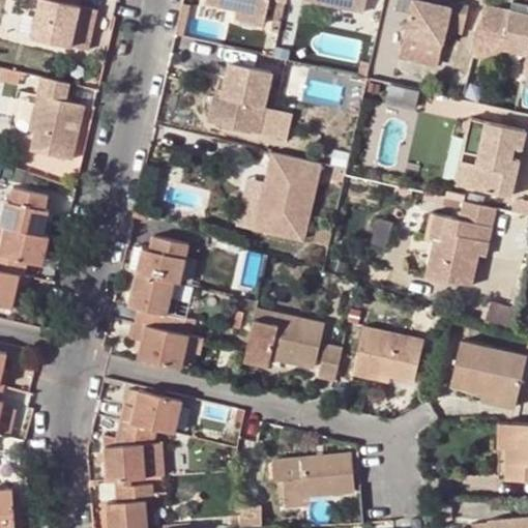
[(39,0),(32,38),(70,47),(80,6),(70,4),(71,0),(39,0)]
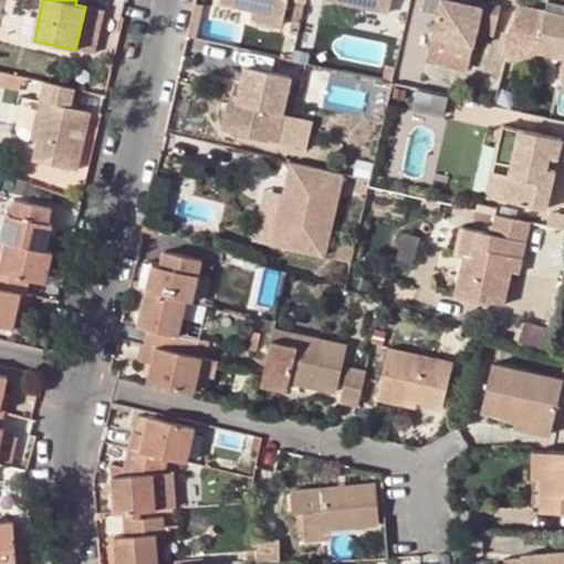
[(218,0),(252,8),(284,16),(288,0),(296,0),(306,2),(306,0),(218,0)]
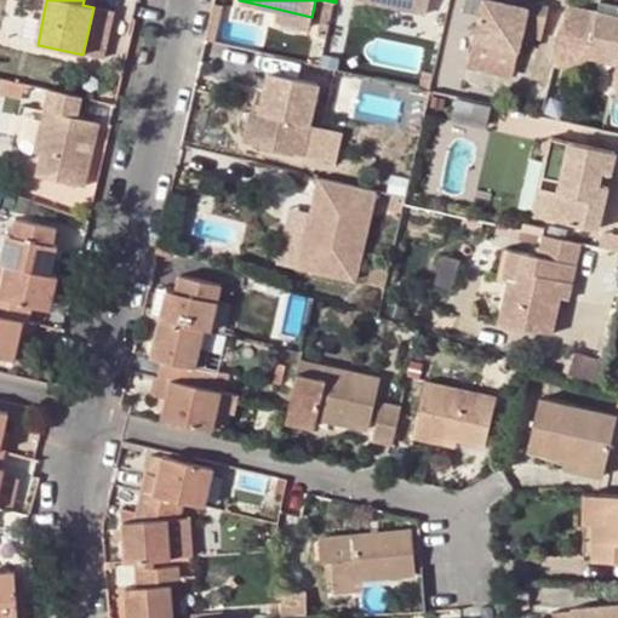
[(328,38),(336,3),(325,0),(324,0),(318,35),(328,38)]
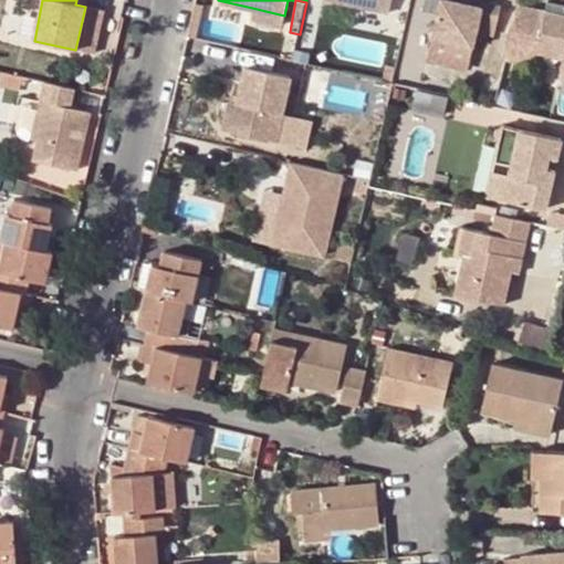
[(325,0),(389,13),(392,0),(325,0)]
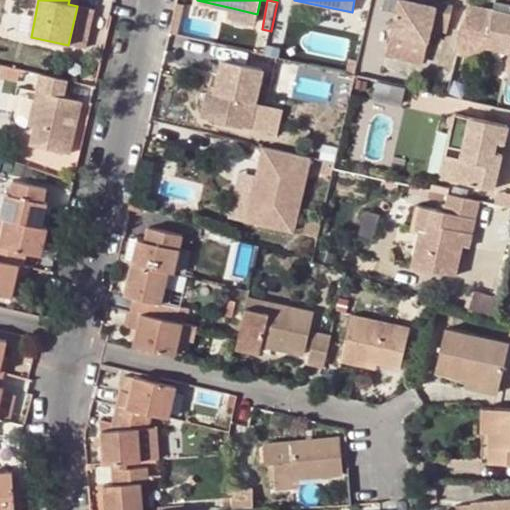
[(398,0),(391,34),(413,39),(428,42),(430,28),(447,32),(453,6),(436,3),(435,7),(420,4),(420,0),(398,0)]
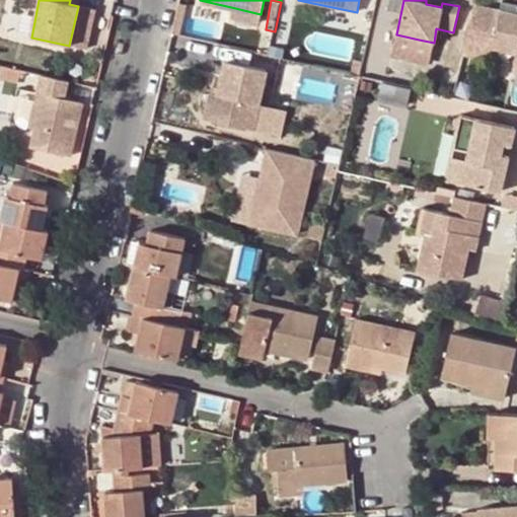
[(516,14),(475,4),(469,32),(493,39),(491,48),(515,54),(512,69),(516,70),(516,14)]
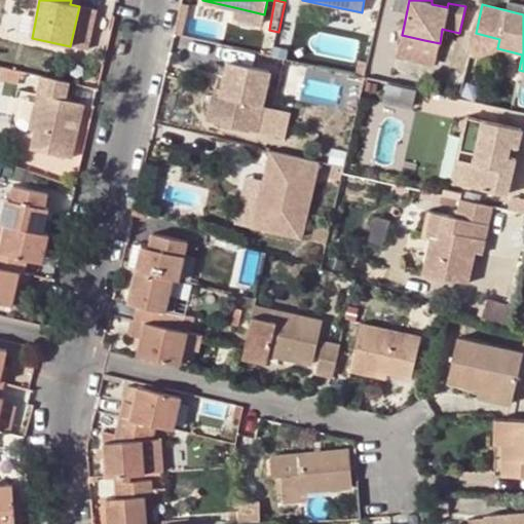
[(85,7),(79,6),(70,46),(76,48),(85,7)]
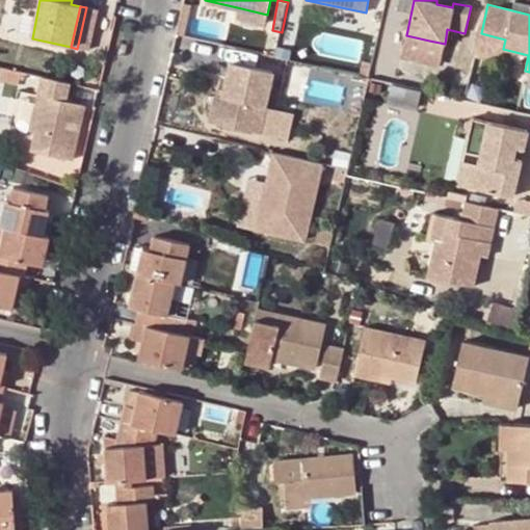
[(265,24),(267,15),(237,7),(235,17),(265,24)]
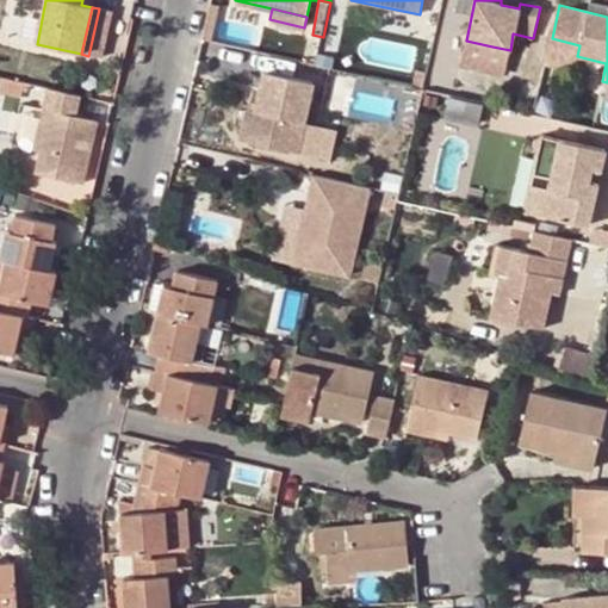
[(579,45),(552,38),(546,64),(574,72),(577,56),(579,45)]
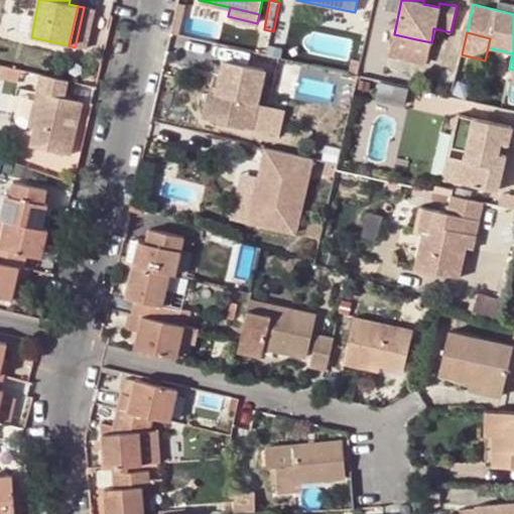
[(414,47),(416,39),(394,34),(392,42),(414,47)]
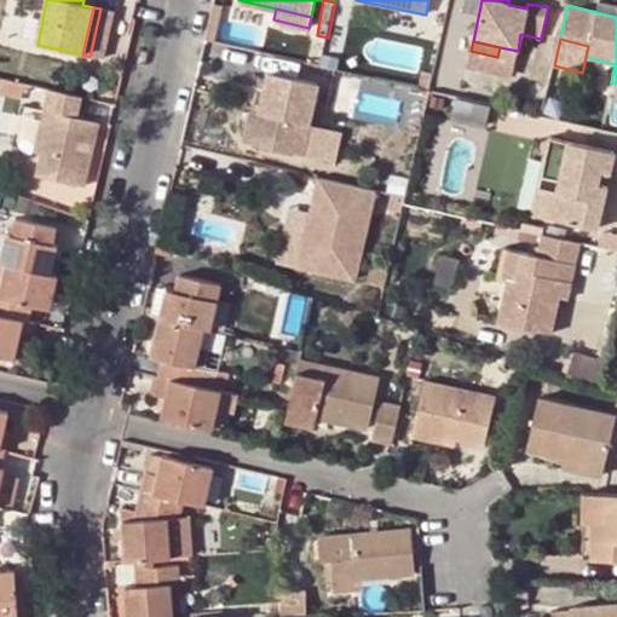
[(304,156),(321,85),(271,73),(263,110),(254,109),(247,143),(304,156)]
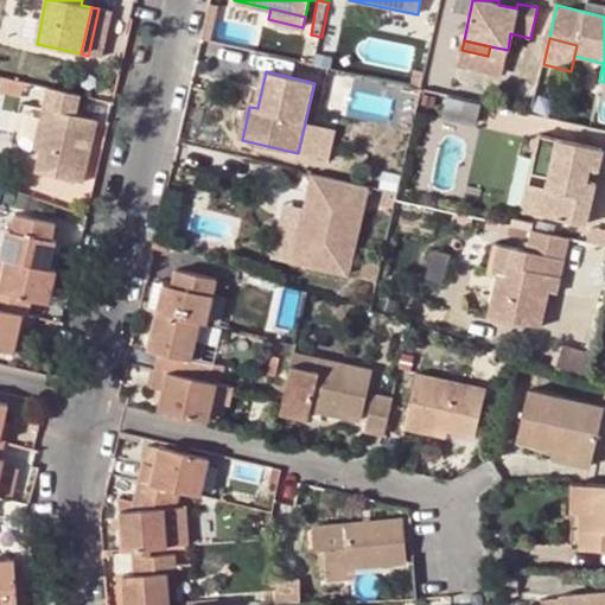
[(31,95),(32,86),(2,78),(0,88),(0,93),(21,99),(23,93),(31,95)]
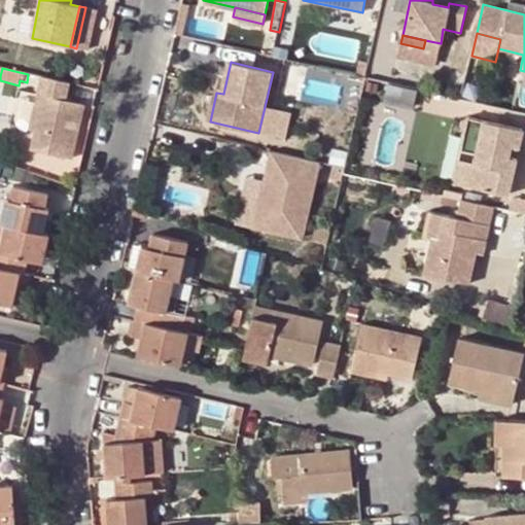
[(44,97),(35,136),(31,154),(70,164),(82,105),(65,101),(70,83),(41,77),(37,96),(44,97)]
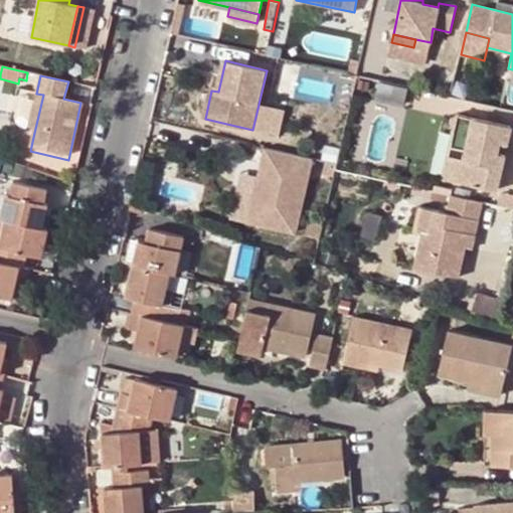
[(382,86),(380,99),(405,103),(407,89),(382,86)]
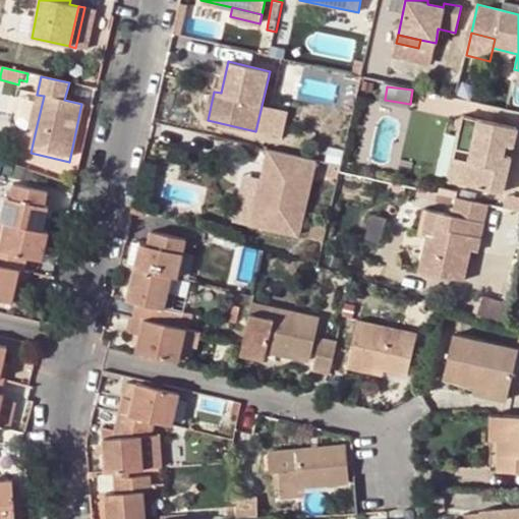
[(27,132),(35,134),(44,96),(37,95),(27,132)]
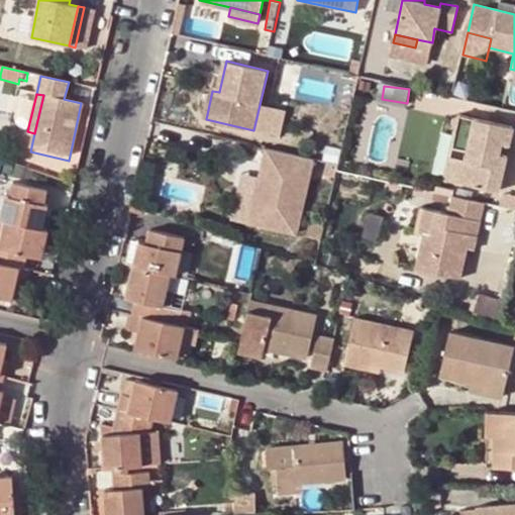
[(454,128),(462,131),(450,180),(497,190),(511,126),(457,114),(454,128)]
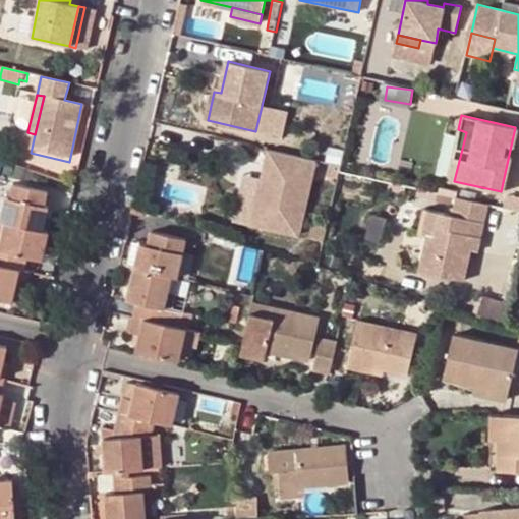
[(454,181),(466,132),(458,129),(447,180),(454,181)]
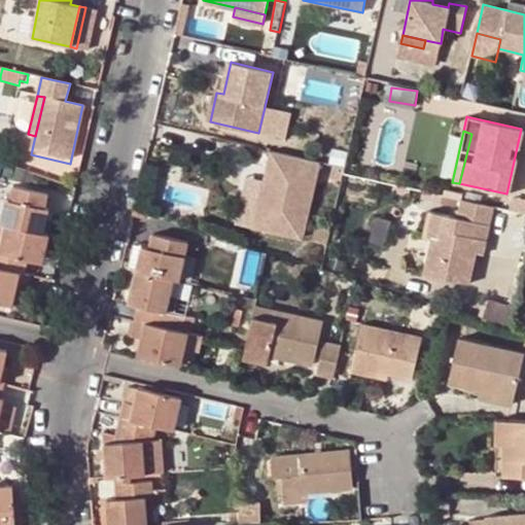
[(253,229),(302,239),(320,162),(272,151),(253,229)]
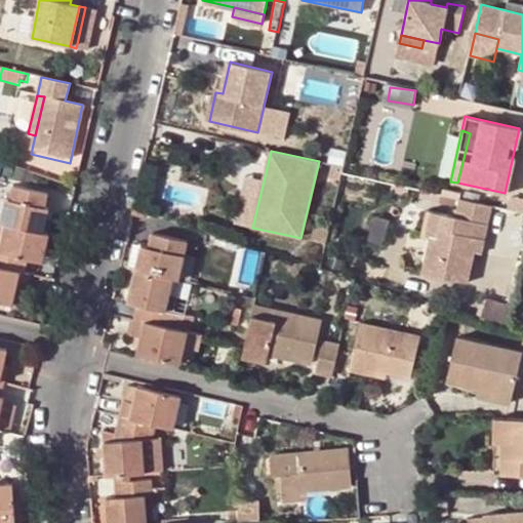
[(11,206),(7,205),(1,230),(5,231),(43,239),(49,214),(44,213),(48,198),(15,191),(11,206)]
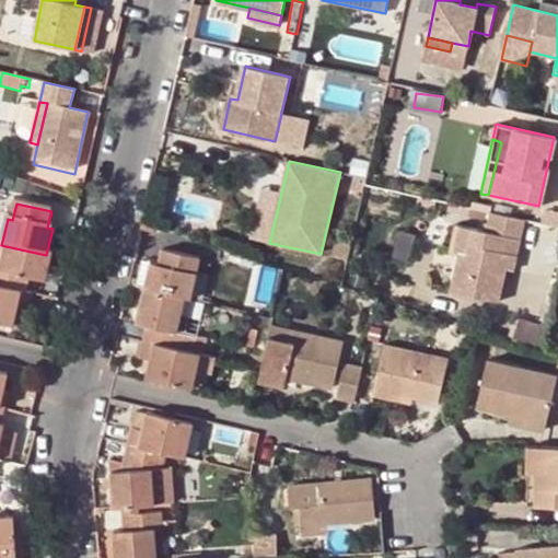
[(503,268),(506,254),(515,256),(523,220),(486,211),(481,229),(468,225),(462,253),(455,252),(445,289),(496,301),(503,268)]
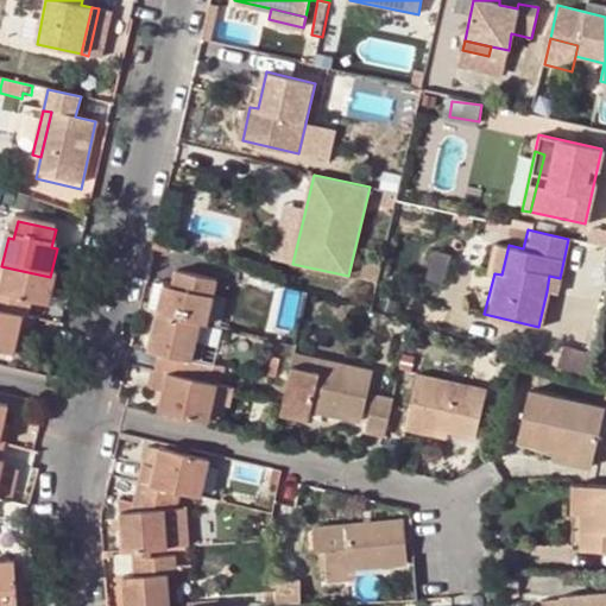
[(219,250),(196,242),(193,254),(216,260),(219,250)]
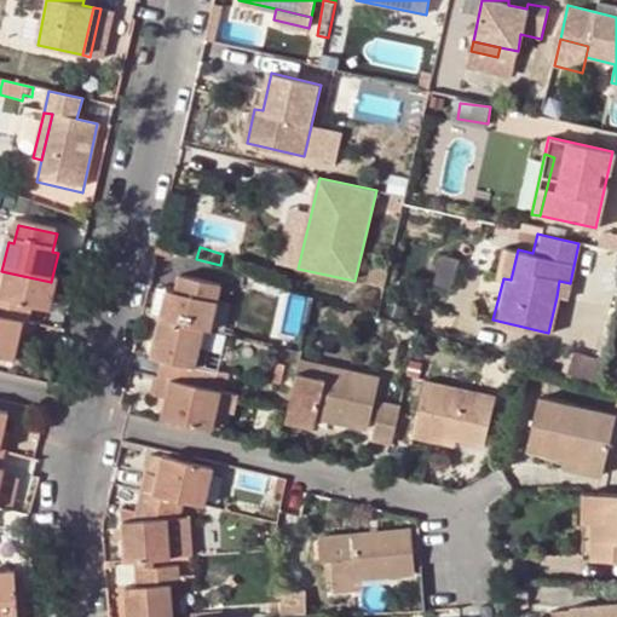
[(499,278),(503,278),(511,280),(518,249),(506,247),(499,278)]
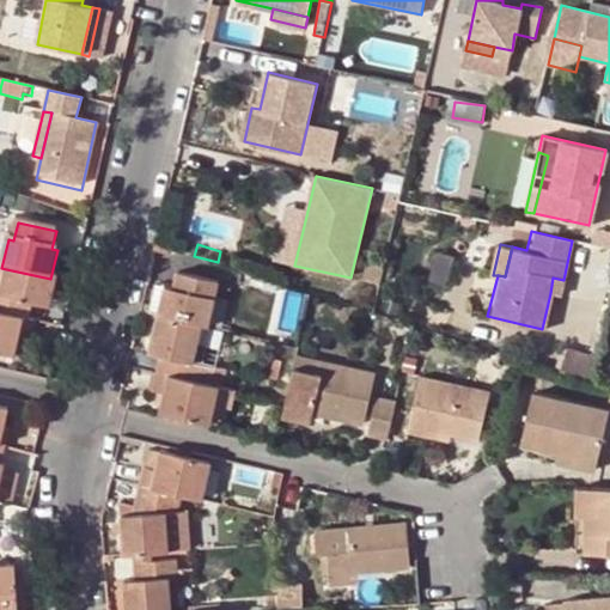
[(6,269),(0,298),(0,318),(28,325),(31,310),(49,313),(56,280),(50,279),(6,269)]
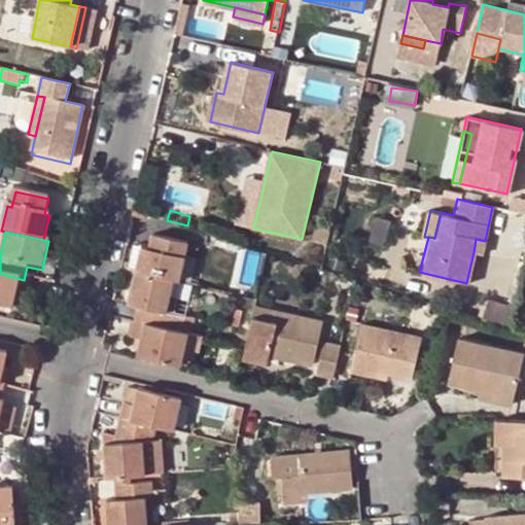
[(172,279),(179,281),(186,244),(152,237),(149,250),(140,248),(135,272),(172,279)]
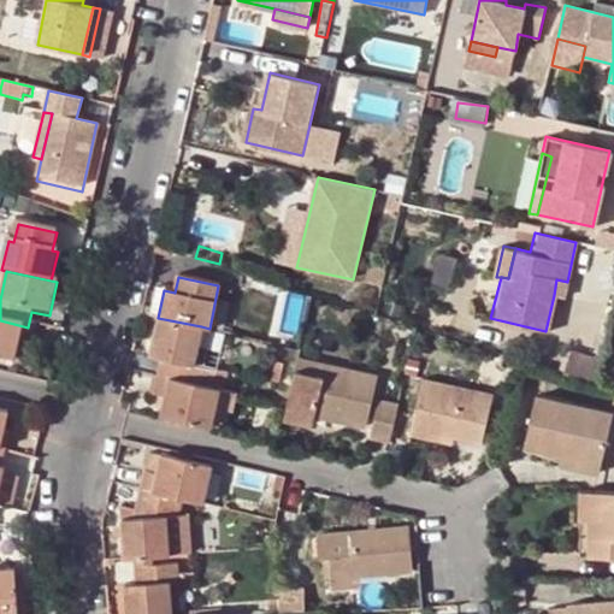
[(564,296),(567,282),(556,279),(554,295),(564,296)]
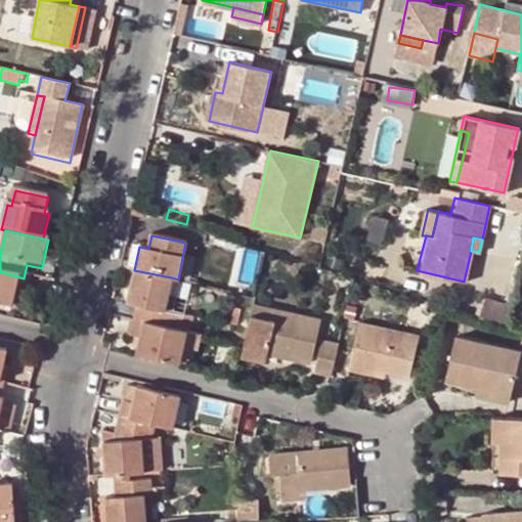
[(134,270),(139,247),(133,245),(128,268),(134,270)]
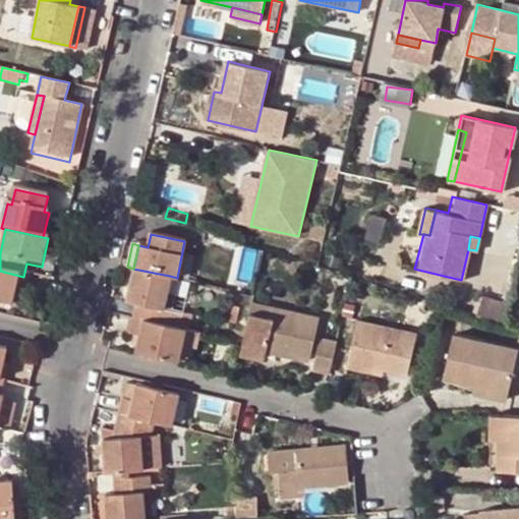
[(240,280),(247,281),(251,264),(244,262),(240,280)]
